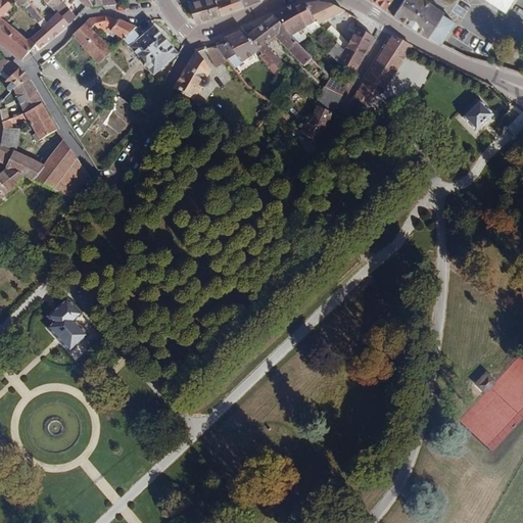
[(0,16),(11,7),(10,5),(4,0),(1,0),(0,1),(0,16)]
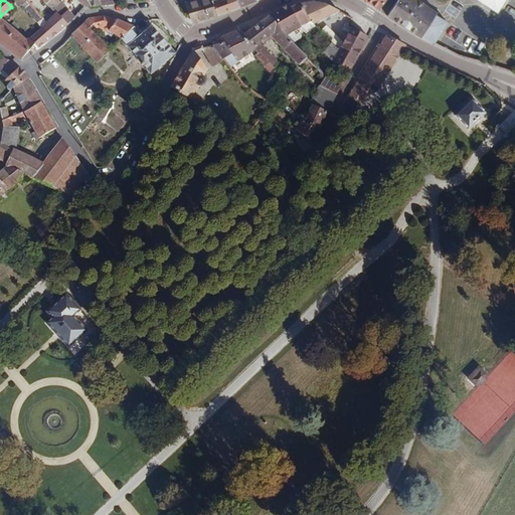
[(16,3),(20,7),(21,5),(37,23),(37,22),(42,19),(24,0),(19,0),(17,2),(16,3)]
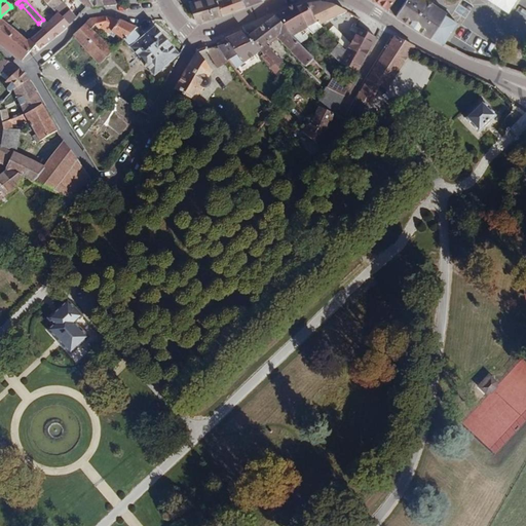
[(43,0),(54,10),(61,3),(58,0),(43,0)]
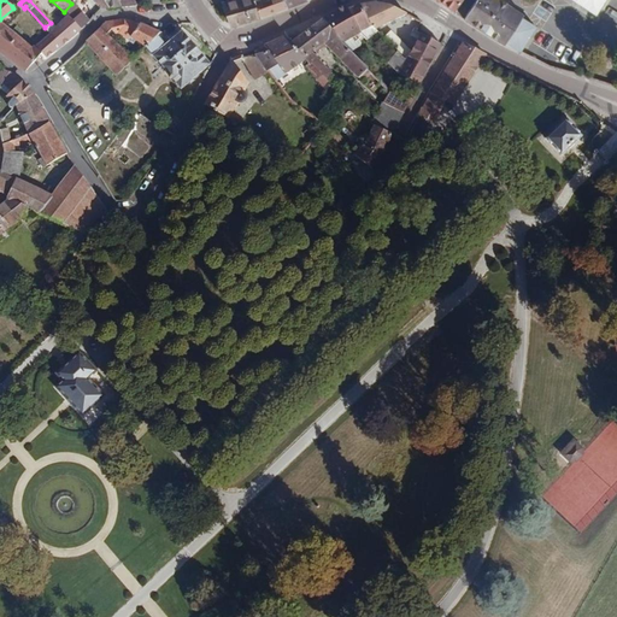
[(233,0),(223,3),(231,25),(259,17),(252,0),(233,0)]
